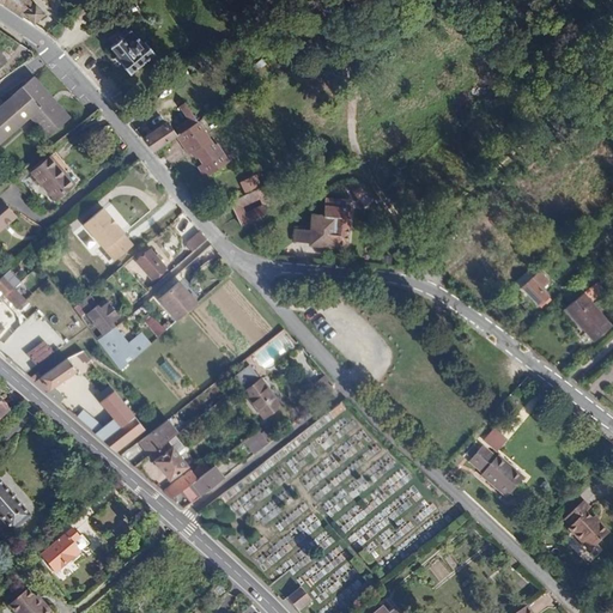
[(29,0),(0,0),(0,2),(8,8),(34,24),(44,14),(36,4),(34,5),(29,0)]
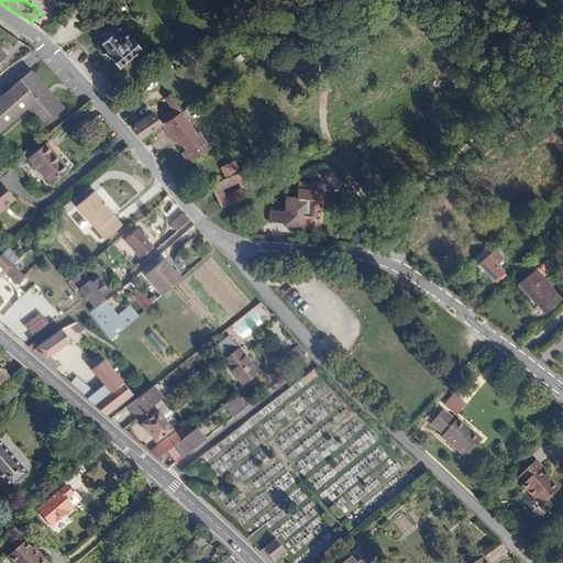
[(132,40),(120,28),(101,43),(112,56),(111,58),(119,68),(142,48),(134,39),(132,40)]
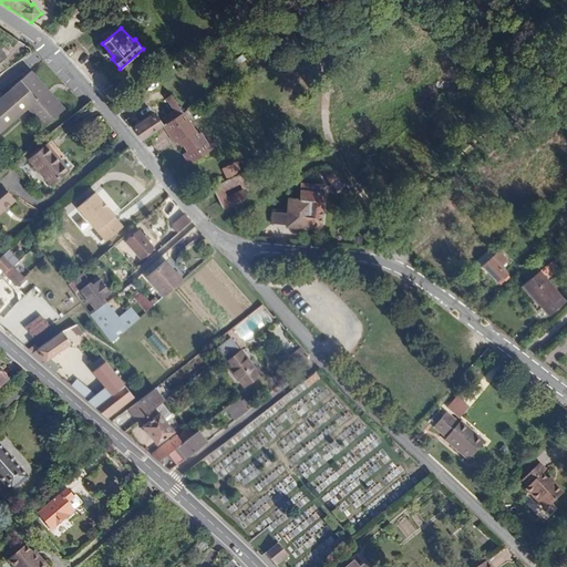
[(32,71),(0,96),(0,131),(27,109),(43,127),(64,110),(32,71)]
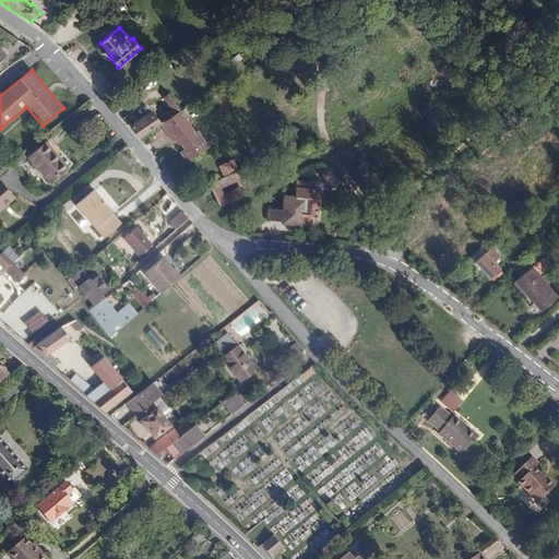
[(171,110),(177,106),(168,93),(163,97),(171,110)]
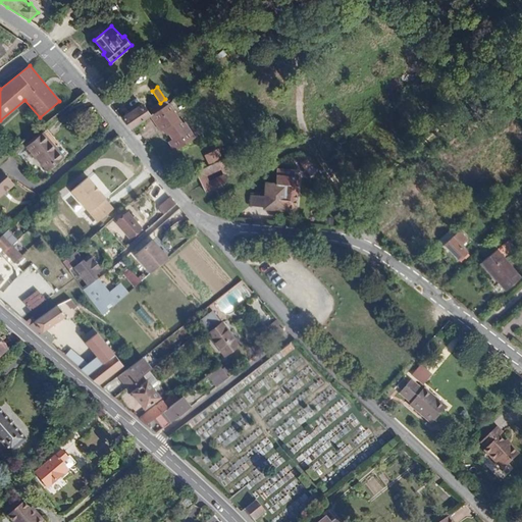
[(150,110),(153,115),(168,104),(165,99),(160,103),(150,110)]
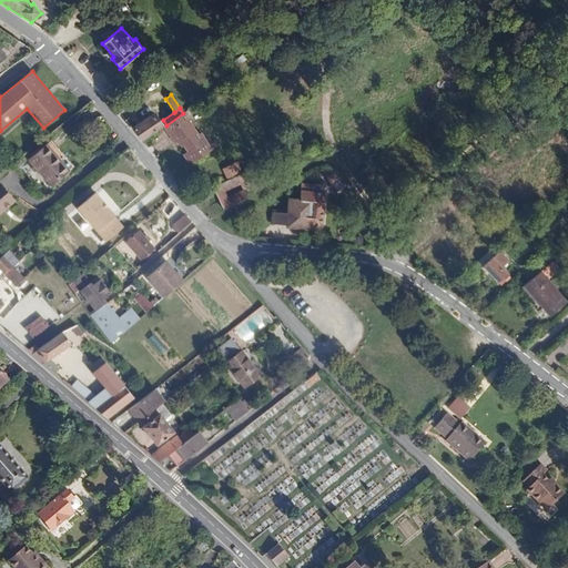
[(166,125),(164,127),(176,143),(179,142),(181,141),(184,145),(189,152),(184,155),(191,166),(204,158),(199,150),(208,143),(201,134),(199,134),(184,112),(183,113),(166,125)]
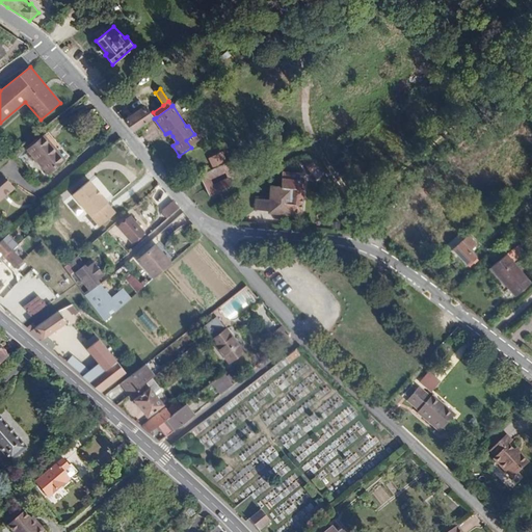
[(143,108),(125,121),(130,128),(134,132),(152,120),(143,108)]
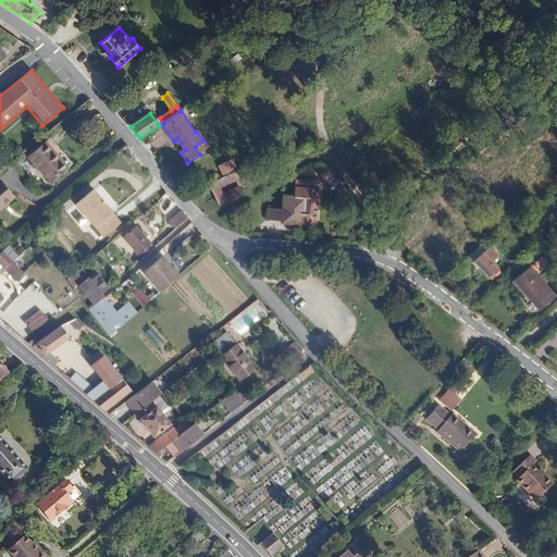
[(47,143),(69,168),(73,164),(51,139),(47,143)]
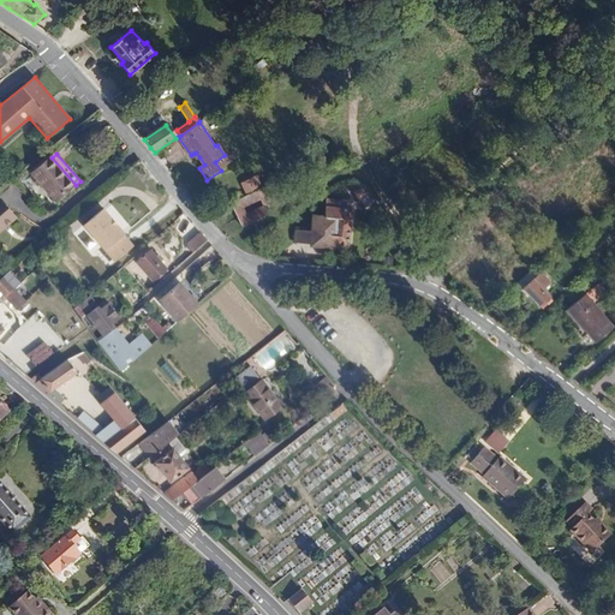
[(221,171),(231,163),(225,155),(215,162),(221,171)]
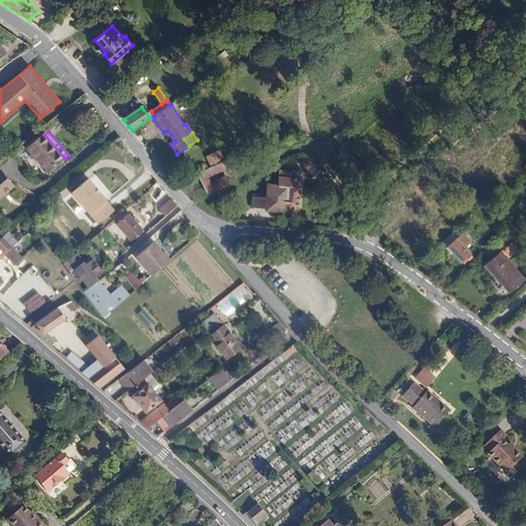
[(48,174),(65,158),(44,135),(27,150),(48,174)]
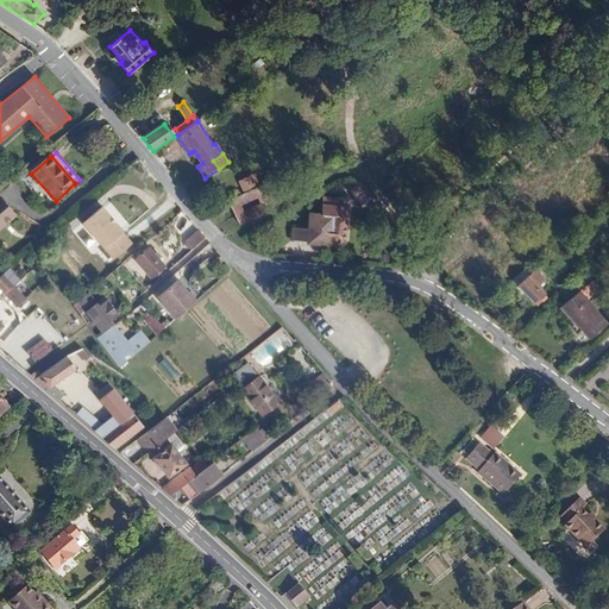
[(264,186),(228,201),(239,225),(275,208),(270,198),(264,186)]
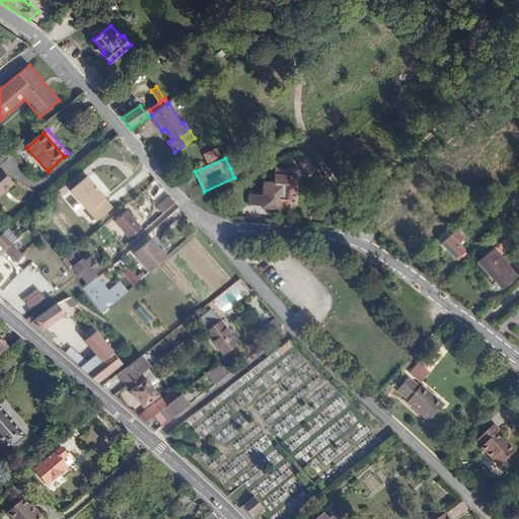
[(2,167),(0,169),(0,199),(16,184),(2,167)]
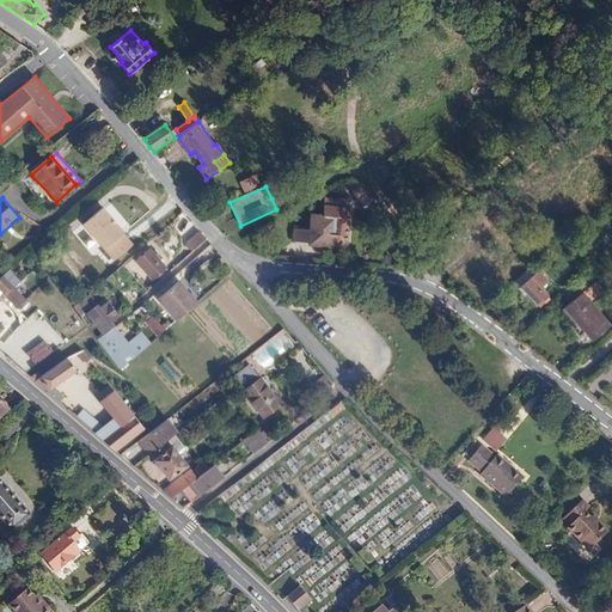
[(308,230),(307,242),(307,244),(329,246),(329,244),(342,245),(348,208),(343,208),(344,201),(324,197),(322,215),(311,214),(308,230)]
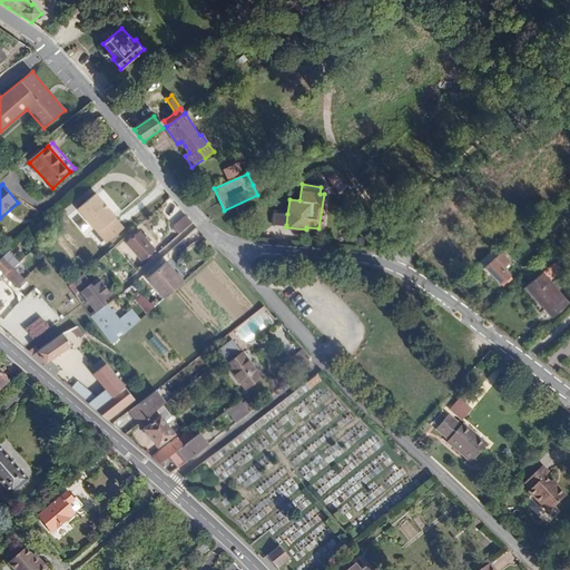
[(116,217),(96,194),(77,209),(107,244),(124,228),(115,218),(116,217)]
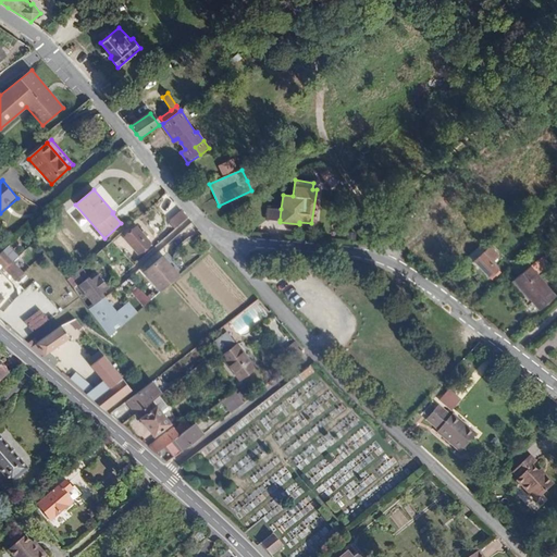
[(267,219),(280,220),(281,209),(268,207),(267,219)]
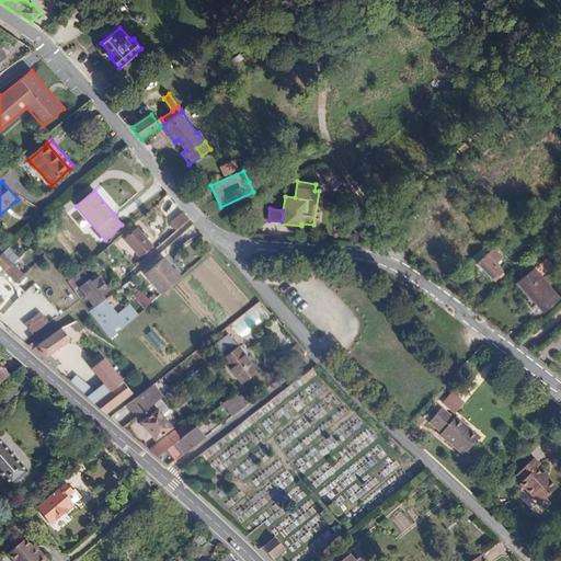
[(179,232),(191,219),(182,210),(170,224),(179,232)]
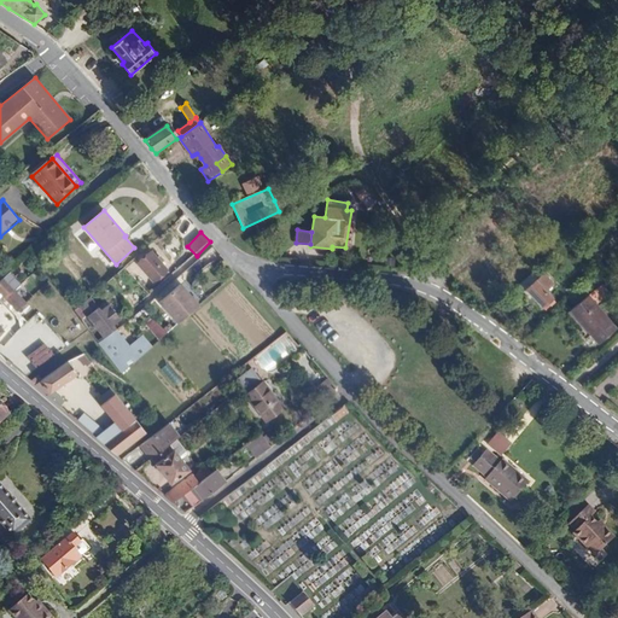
[(151,252),(138,264),(153,283),(167,270),(151,252)]
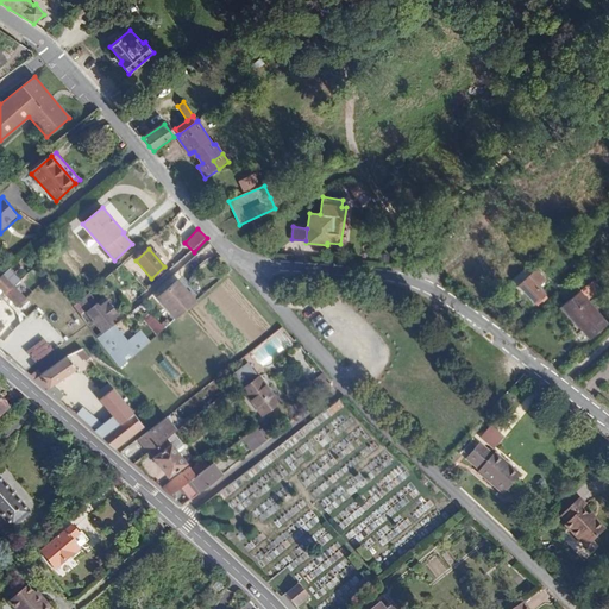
[(514,280),(535,302),(544,293),(537,286),(544,278),(533,268),(532,269),(528,265),(514,280)]
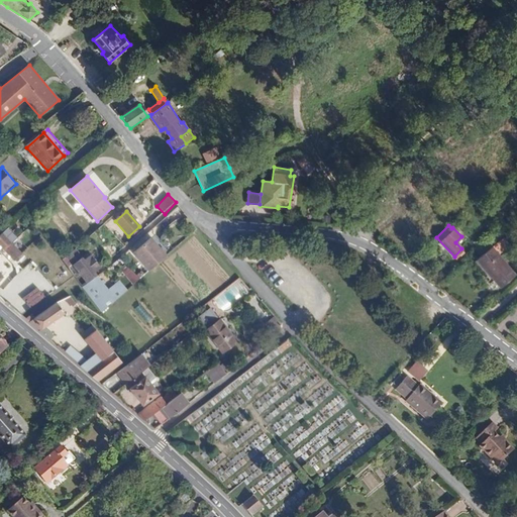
[(150,230),(131,247),(134,251),(154,234),(150,230)]
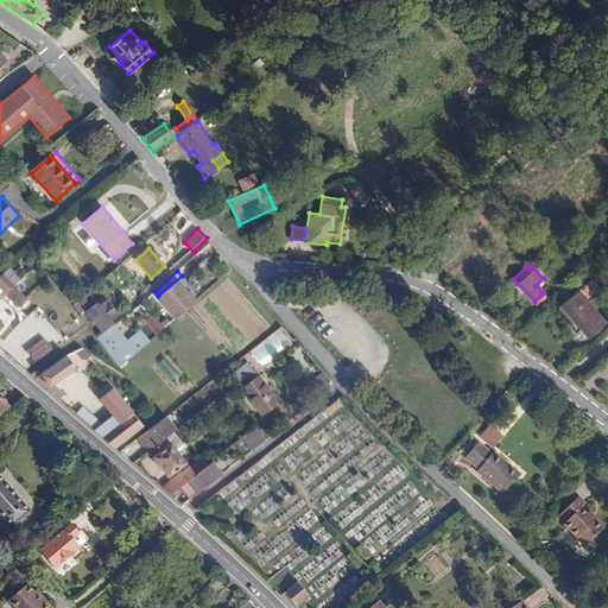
[(4,273),(0,276),(0,287),(17,306),(26,298),(12,282),(4,273)]
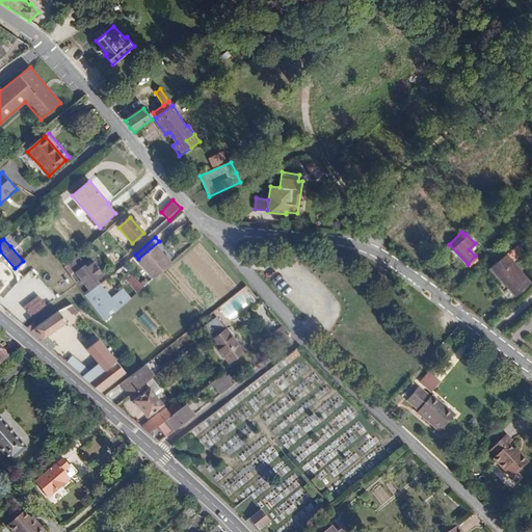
[(15,242),(10,246),(23,261),(27,257),(15,242)]
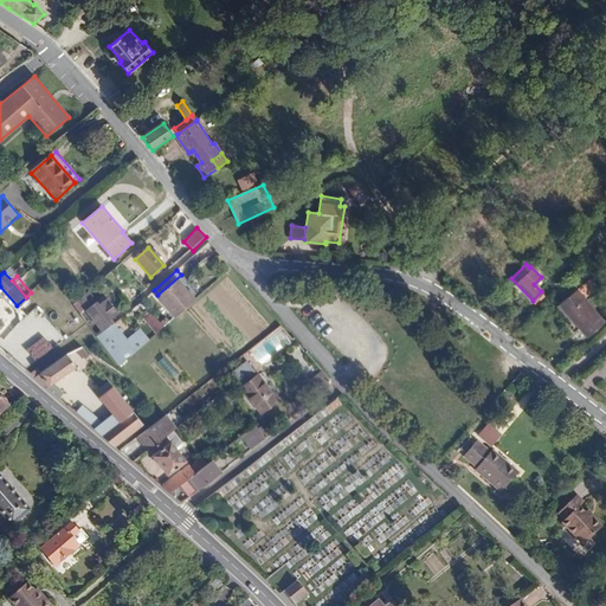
[(186,309),(195,301),(178,279),(156,297),(166,307),(172,302),(176,309),(182,304),(186,309)]
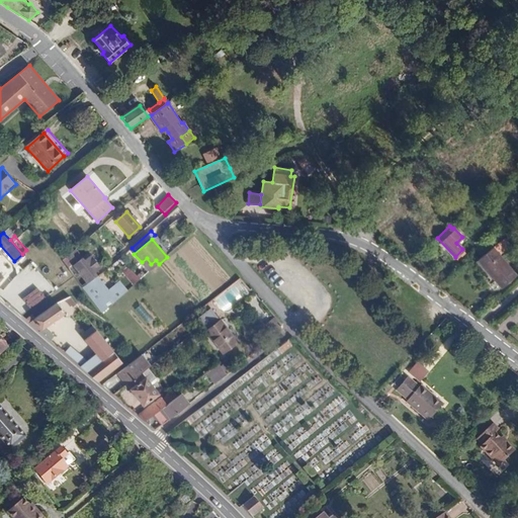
[(477,260),(501,287),(516,273),(506,262),(514,255),(500,240),(477,260)]
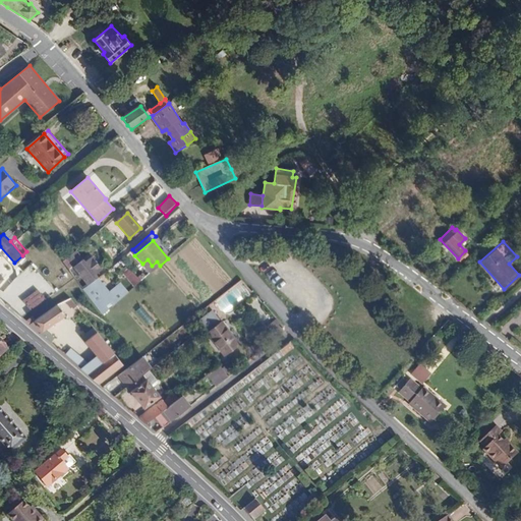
[(76,250),(67,258),(88,283),(90,282),(98,277),(97,274),(102,269),(92,257),(87,263),(76,250)]
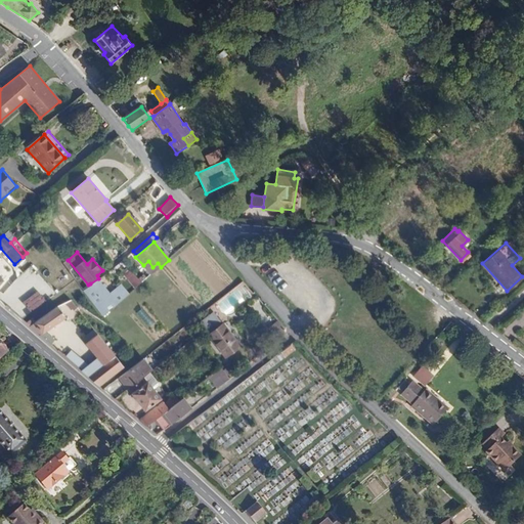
[(148,261),(143,265),(147,271),(153,267),(148,261)]
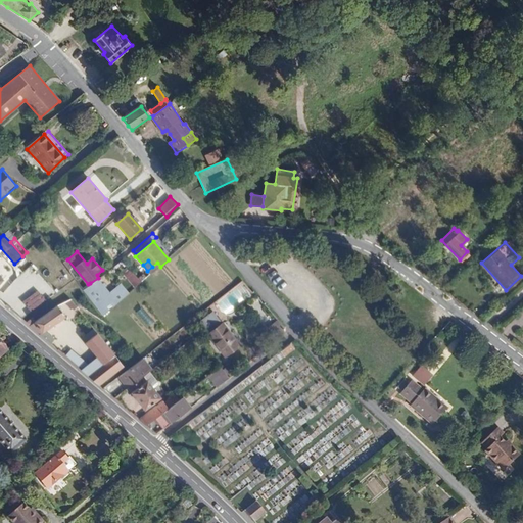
[(28,281),(36,277),(31,268),(22,273),(28,281)]
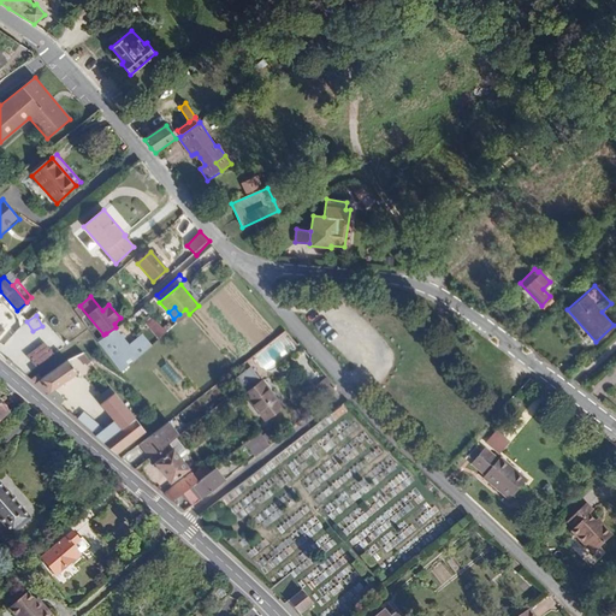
[(160,339),(167,333),(154,319),(148,325),(160,339)]
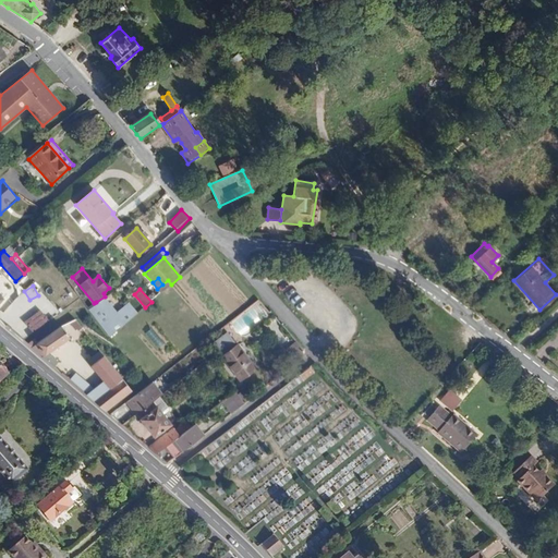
[(109,302),(105,296),(96,302),(100,308),(109,302)]
